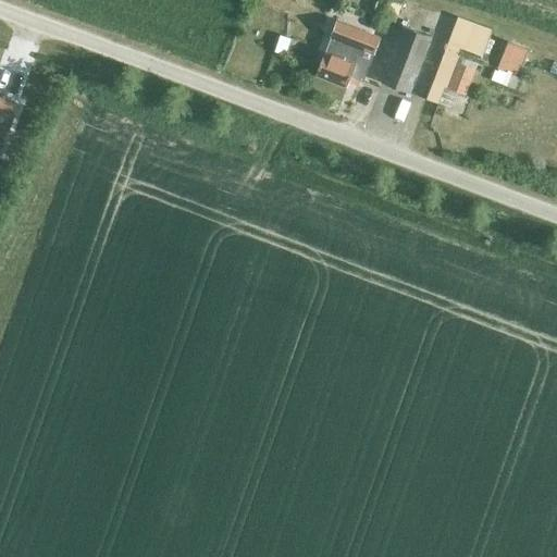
[(398,0),(379,0),(376,5),(397,13),(401,1),(398,0)]
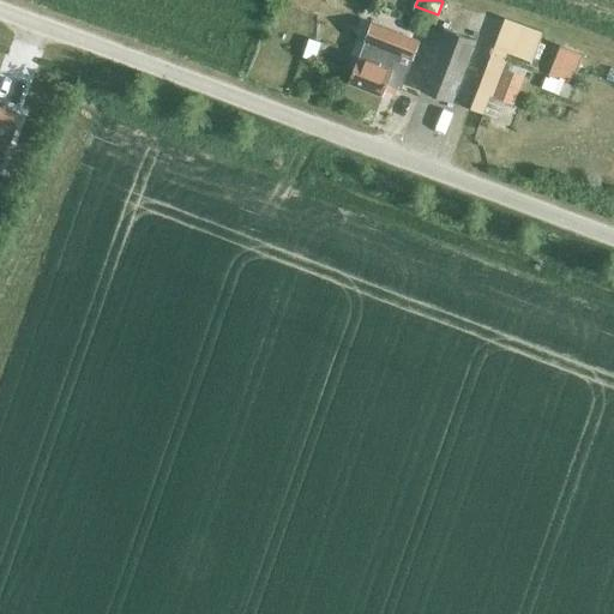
[(398,94),(416,44),(367,25),(361,43),(361,44),(356,60),(355,59),(345,85),(380,98),(385,88),(398,94)]
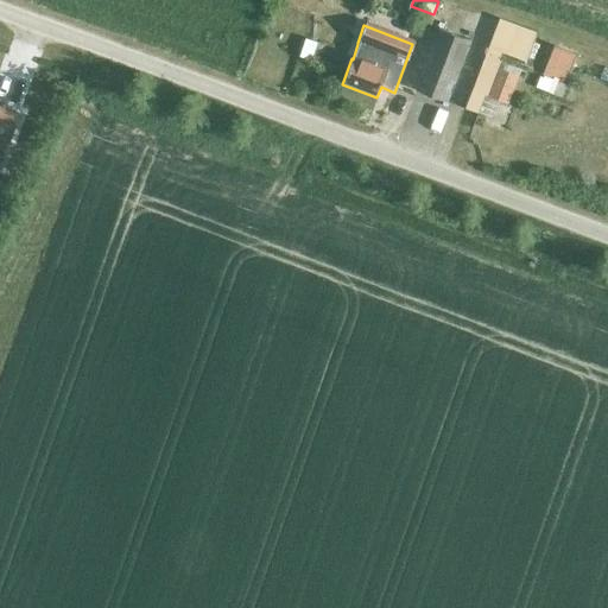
[(438,29),(415,92),(445,102),(469,40),(438,29)]
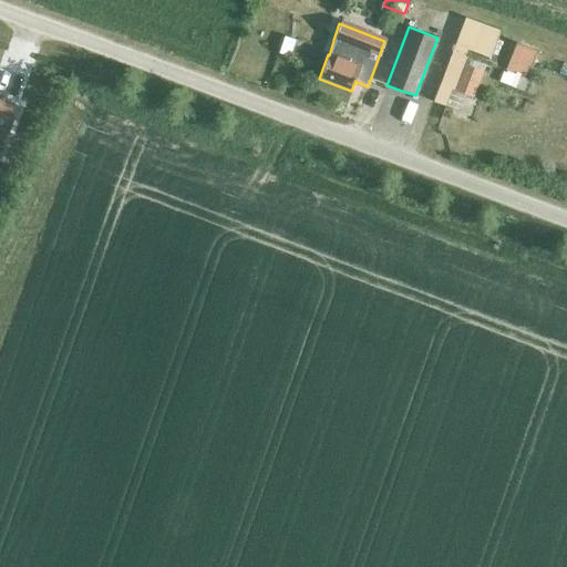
[(284,37),(278,53),(289,57),(295,40),(284,37)]
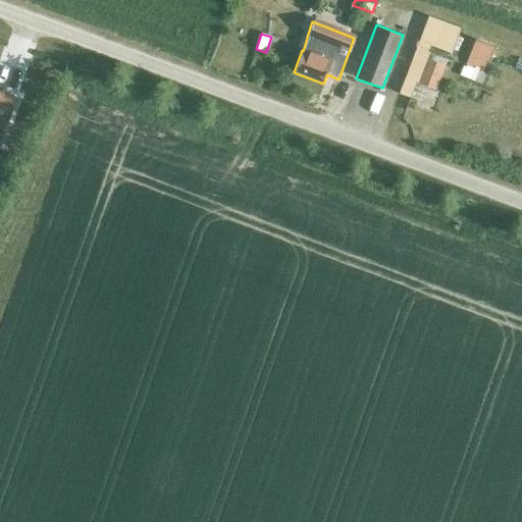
[(426,59),(417,83),(435,90),(445,66),(426,59)]
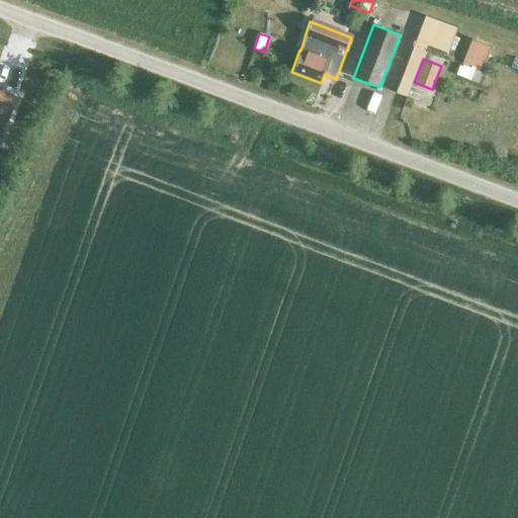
[(0,143),(16,98),(0,92),(0,143)]
